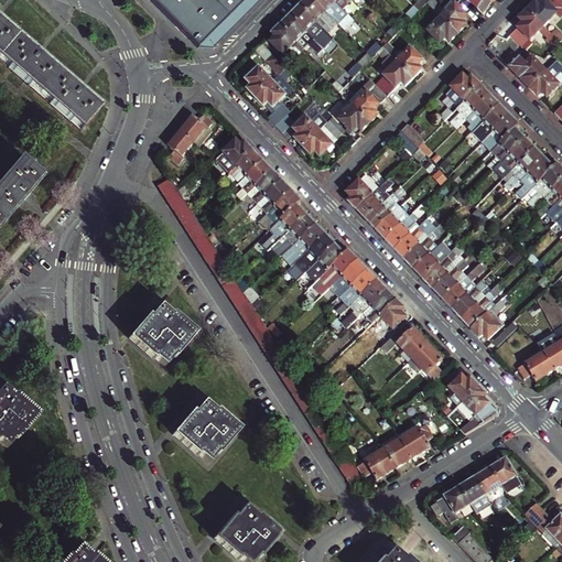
[(151,0),(196,45),(211,45),(255,0),(151,0)]
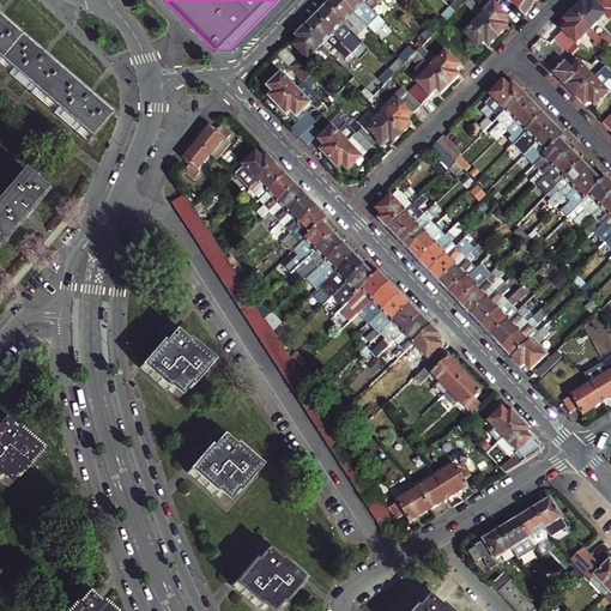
[(350,30),(361,19),(340,0),(327,0),(324,5),(350,30)]
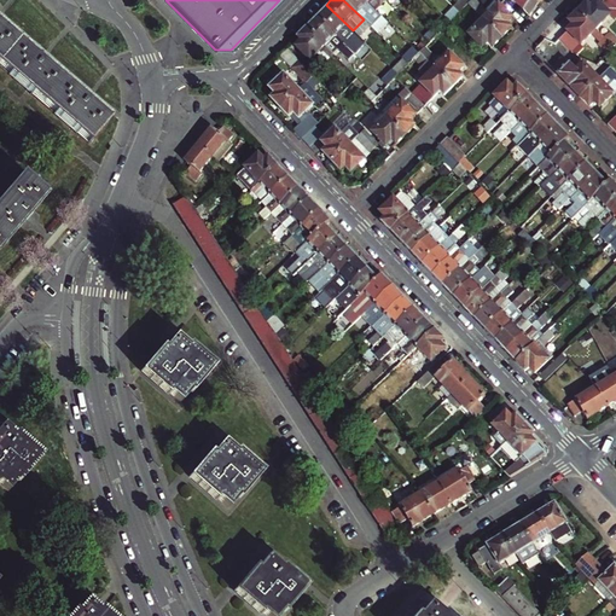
[(366,0),(343,0),(364,19),(375,9),(366,0)]
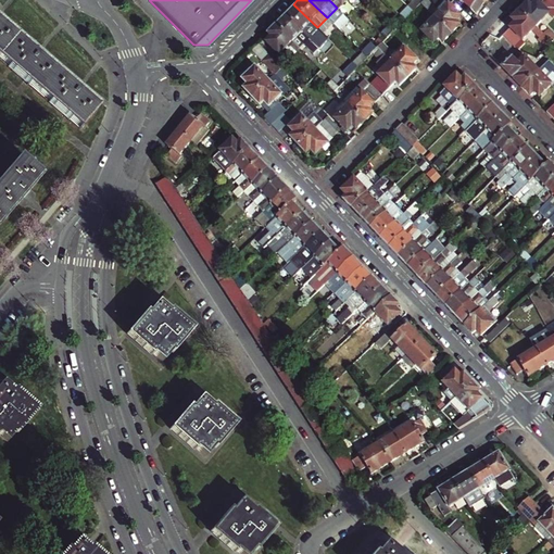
[(412,10),(415,7),(419,1),(420,0),(412,0),(407,4),(412,10)]
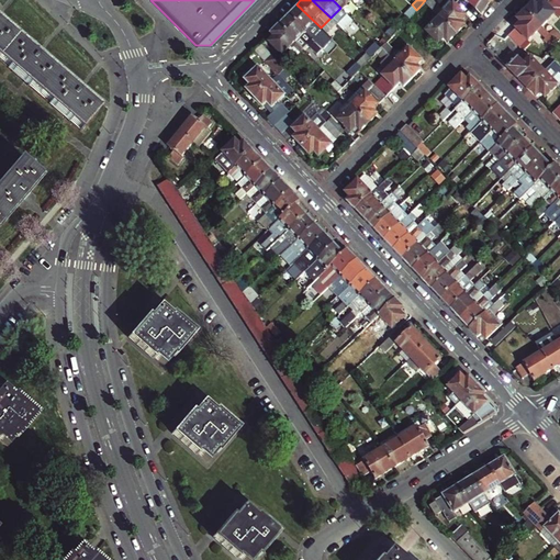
[(437,4),(433,0),(425,0),(424,1),(433,10),(437,4)]
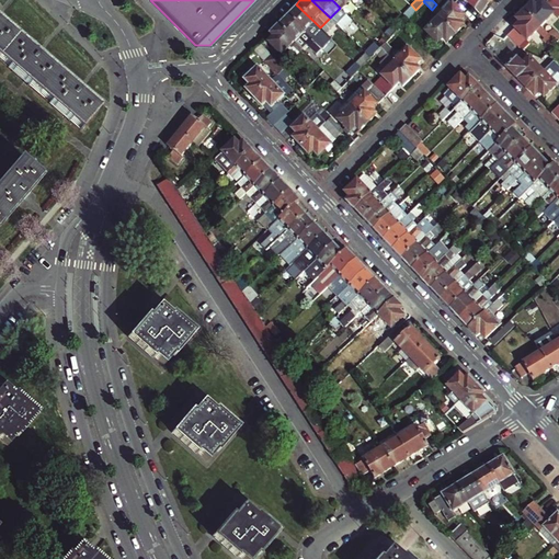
[(469,0),(468,1),(479,12),(487,0),(469,0)]
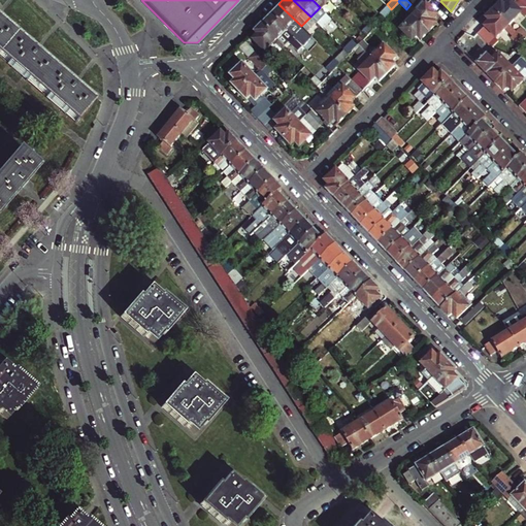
[(523,38),(525,34),(525,33),(520,27),(517,29),(510,22),(520,11),(522,12),(525,8),(525,0),(514,0),(513,2),(511,0),(508,0),(504,4),(501,0),(493,8),(523,38)]
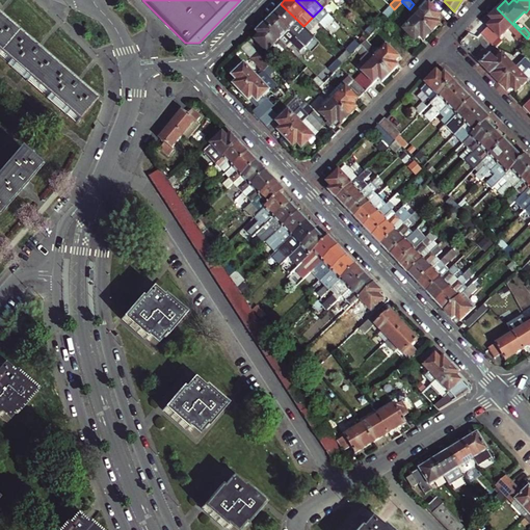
[(405,14),(409,9),(401,1),(397,6),(405,14)]
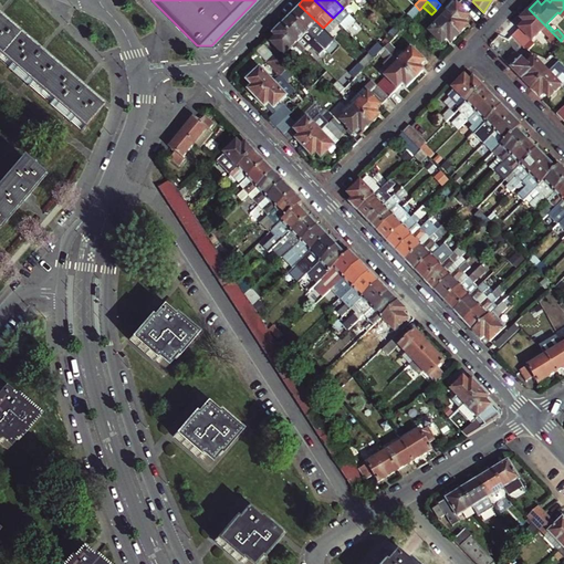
[(441,11),(439,13),(458,32),(467,24),(462,20),(468,14),(456,2),(445,14),(441,11)]
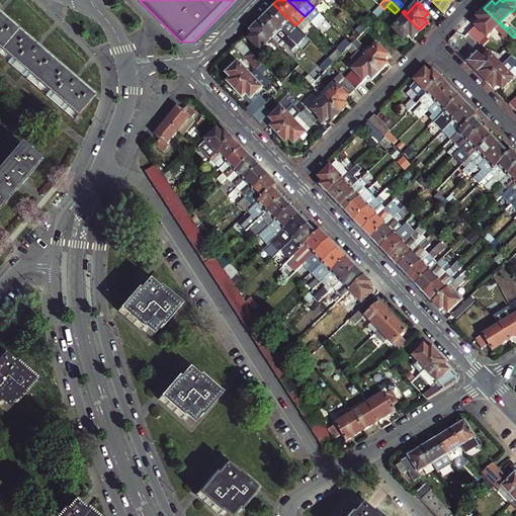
[(295,25),(273,4),(264,12),(279,27),(283,23),(290,30),(295,25)]
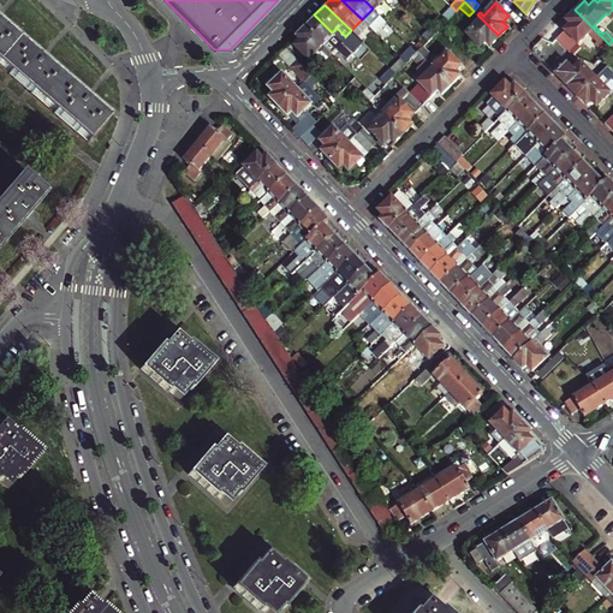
[(451,5),(441,16),(446,21),(456,11),(451,5)]
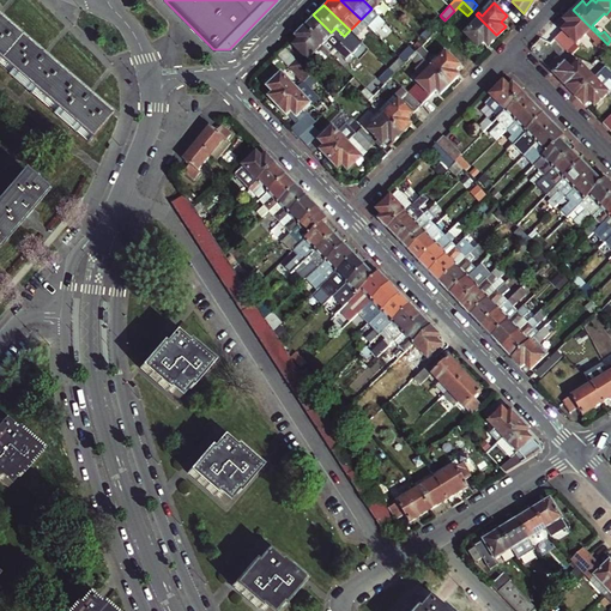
[(602,50),(608,44),(573,10),(558,24),(562,29),(554,36),(566,48),(574,41),(575,41),(587,29),(592,35),(596,40),(593,42),(602,50)]
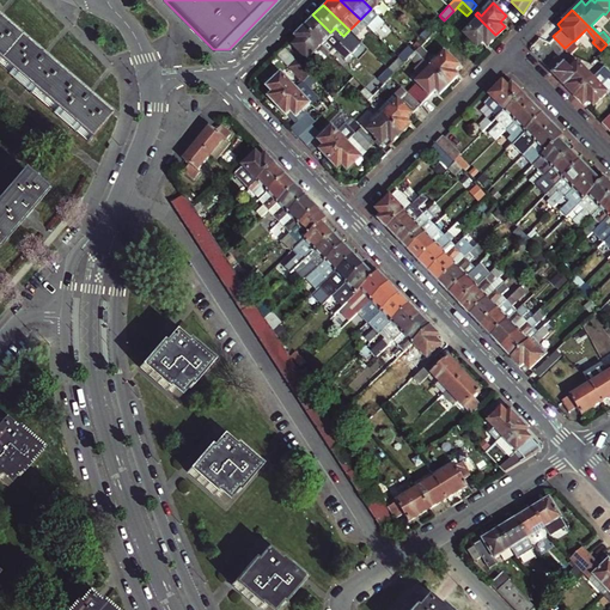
[(339,40),(330,32),(312,14),(303,25),(321,43),(325,38),(345,58),(351,52),(339,40)]
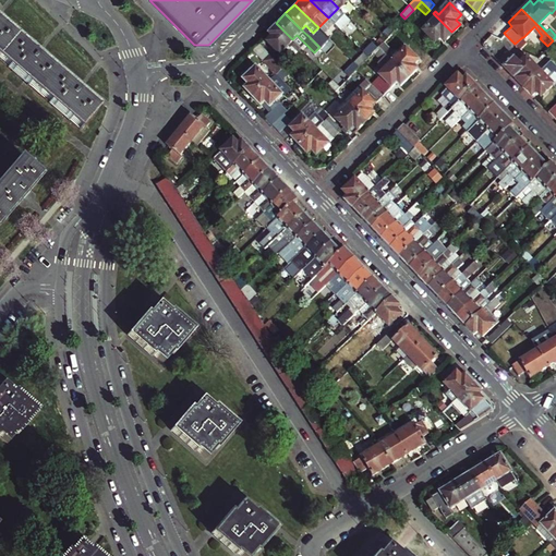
[(444,39),(451,32),(433,13),(431,15),(434,17),(423,28),(435,41),(440,36),(444,39)]
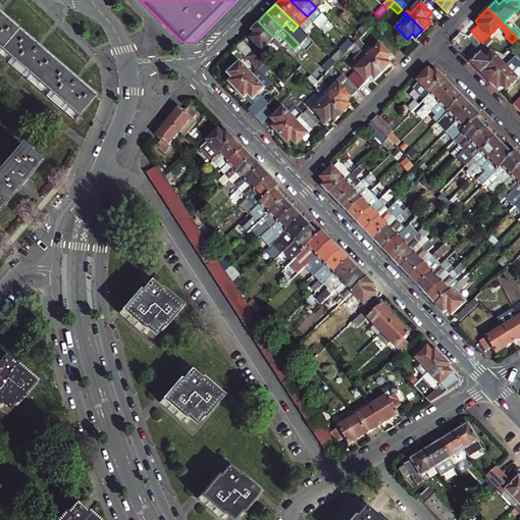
[(0,53),(73,117),(91,98),(74,84),(67,78),(37,52),(36,51),(30,45),(0,20),(0,53)]
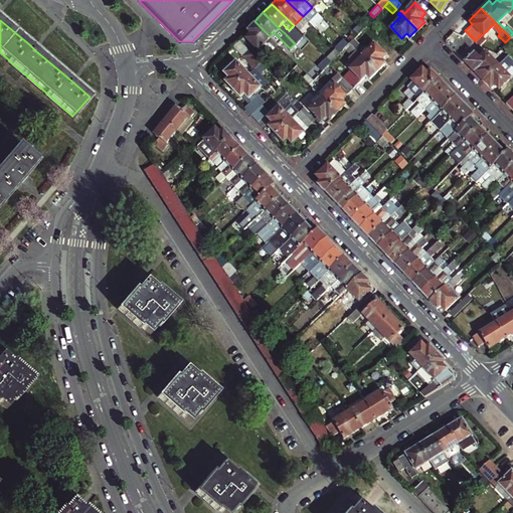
[(254,21),(246,29),(249,33),(245,37),(257,48),(268,38),(270,40),(272,38),(270,36),(254,21)]
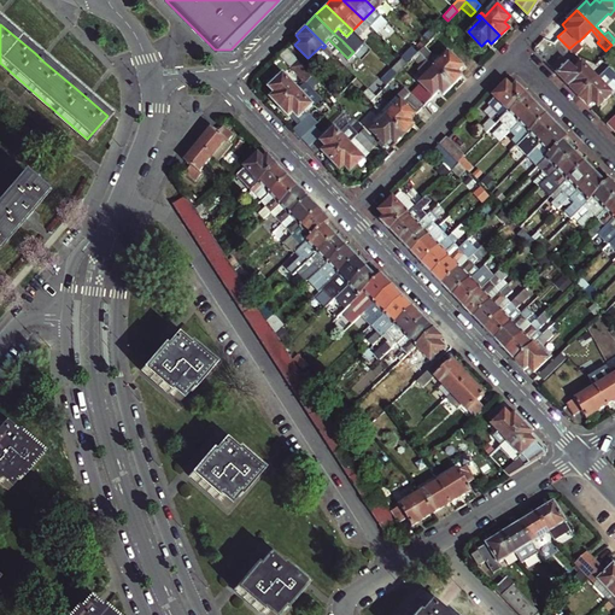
[(333,33),(341,40),(346,36),(338,28),(333,33)]
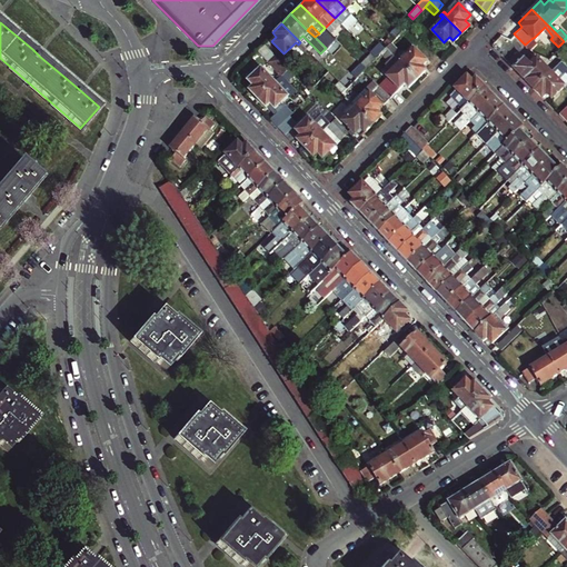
[(398,49),(390,41),(386,47),(394,53),(394,55),(398,49)]
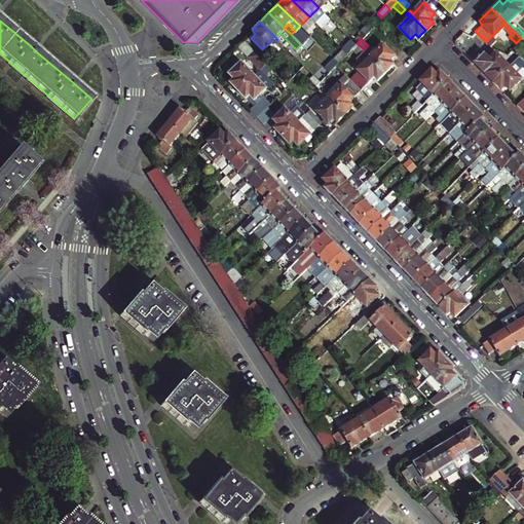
[(242,39),(236,45),(248,58),(259,69),(260,68),(265,63),(242,39)]
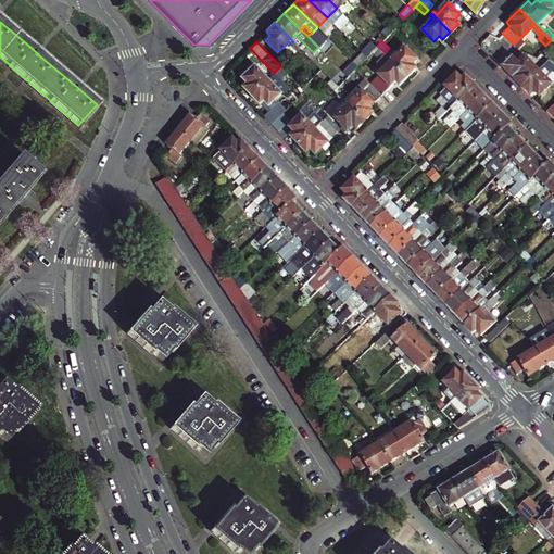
[(379,58),(385,52),(377,46),(372,50),(379,58)]
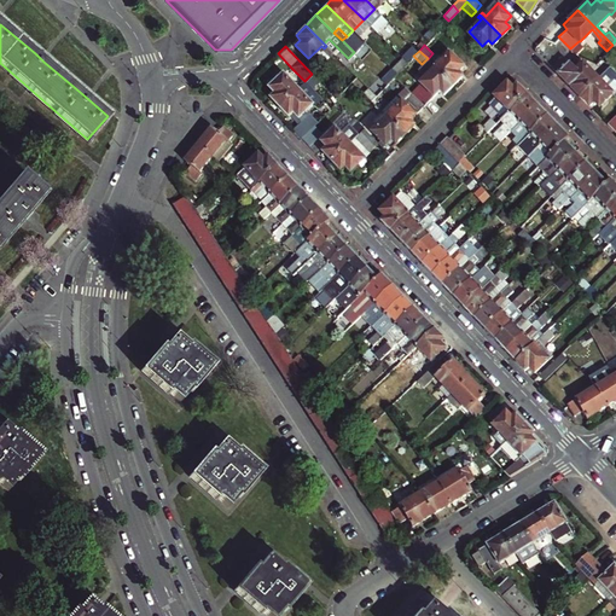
[(436,64),(433,59),(430,62),(431,63),(452,83),(462,75),(457,70),(463,65),(449,51),(436,64)]
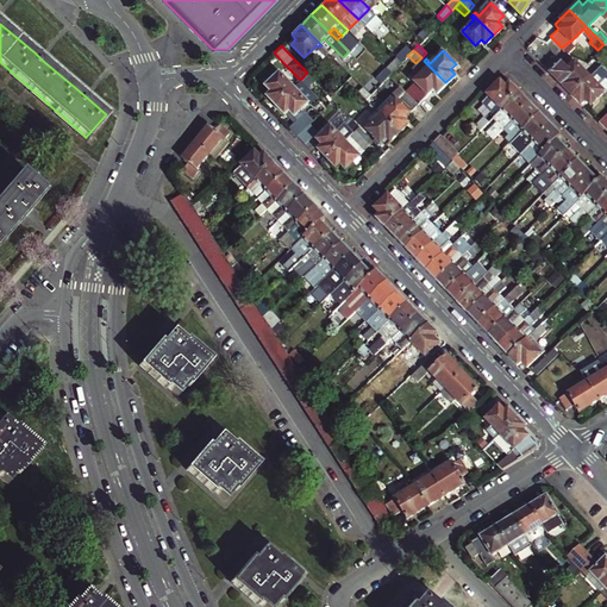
[(571,93),(592,73),(589,72),(587,74),(574,62),(568,68),(555,54),(543,64),(571,93)]
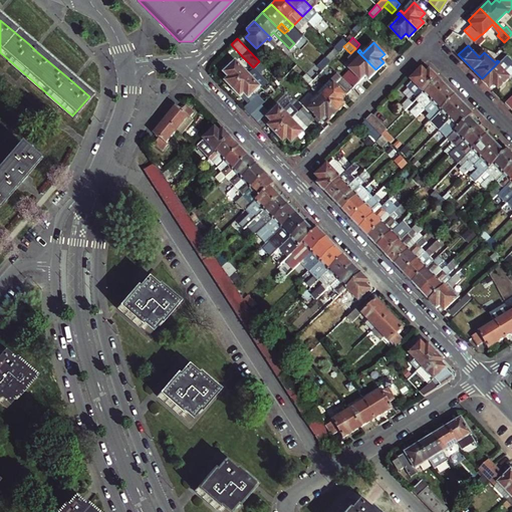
[(355,48),(350,53),(353,56),(345,64),(348,67),(359,57),(356,54),(358,52),(357,51),(355,49),(355,48)]
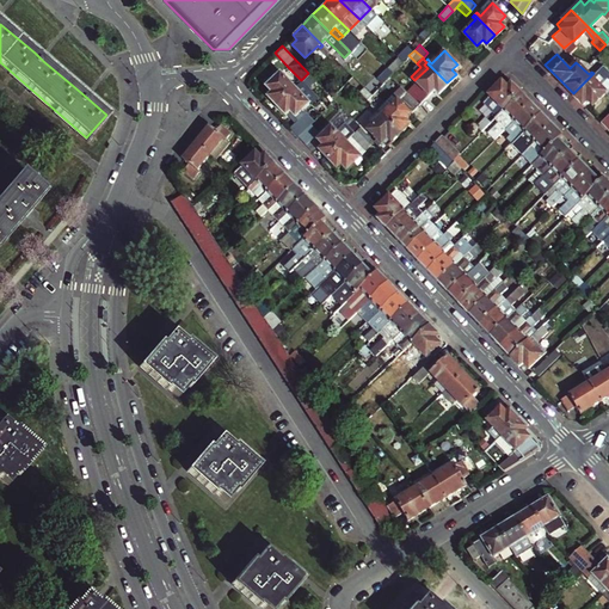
[(428,68),(414,80),(416,81),(406,90),(419,103),(434,88),(437,92),(447,82),(426,62),(424,65),(428,68)]
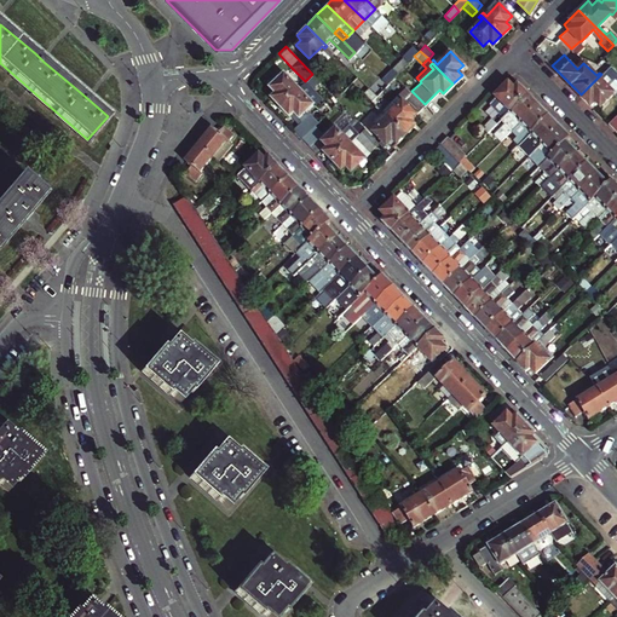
[(601,74),(581,94),(590,104),(594,99),(604,109),(615,98),(611,94),(613,92),(606,86),(616,74),(616,71),(610,65),(605,70),(601,74)]
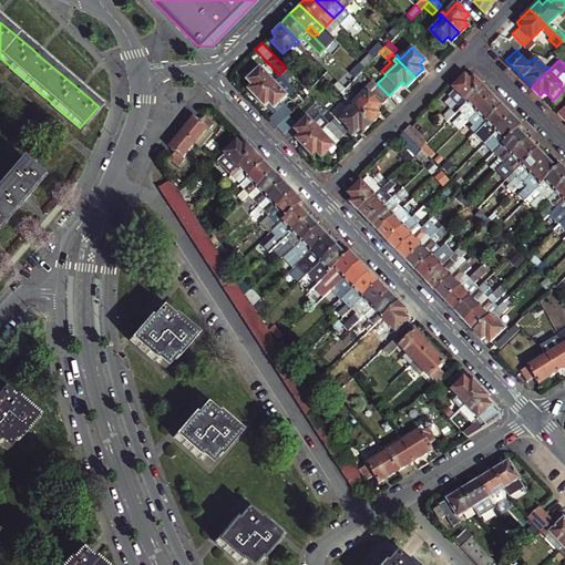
[(273,81),(275,79),(274,76),(270,79),(255,63),(246,72),(249,76),(247,80),(253,85),(248,89),(256,96),(273,81)]
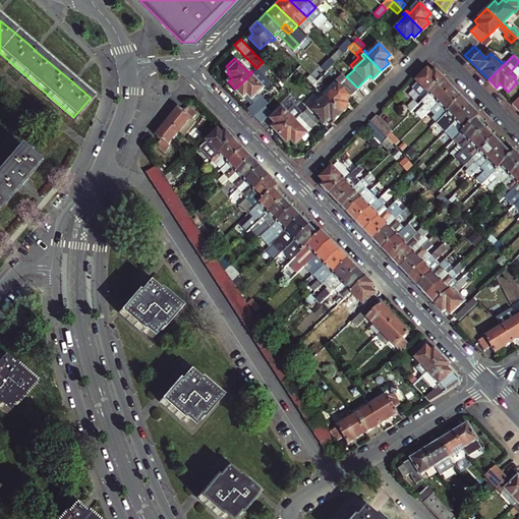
[(263,72),(268,67),(263,62),(257,67),(263,72)]
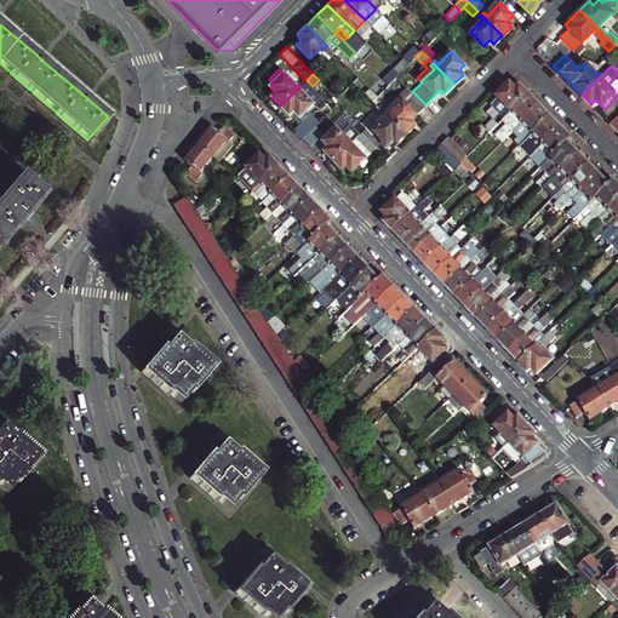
[(527,92),(519,83),(514,87),(509,81),(495,95),(496,96),(490,102),(503,116),(510,110),(527,92)]
